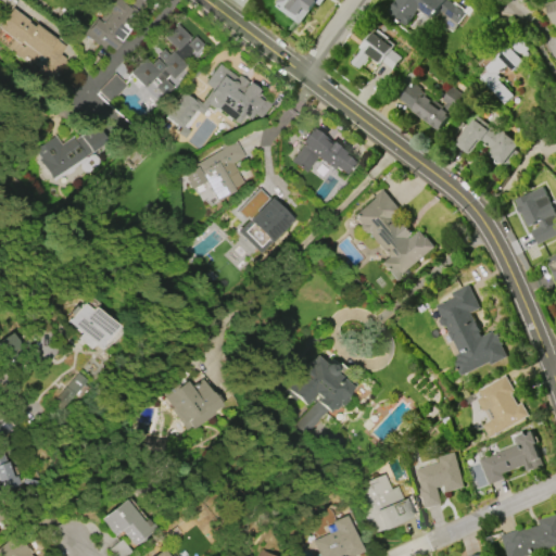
[(81,35),(93,19),(101,24),(109,13),(104,10),(112,0),(119,0),(124,3),(126,0),(144,0),(147,1),(136,16),(129,11),(119,24),(127,29),(118,41),(118,42),(113,51),(106,47),(104,50),(98,45),(97,46),(81,35)]
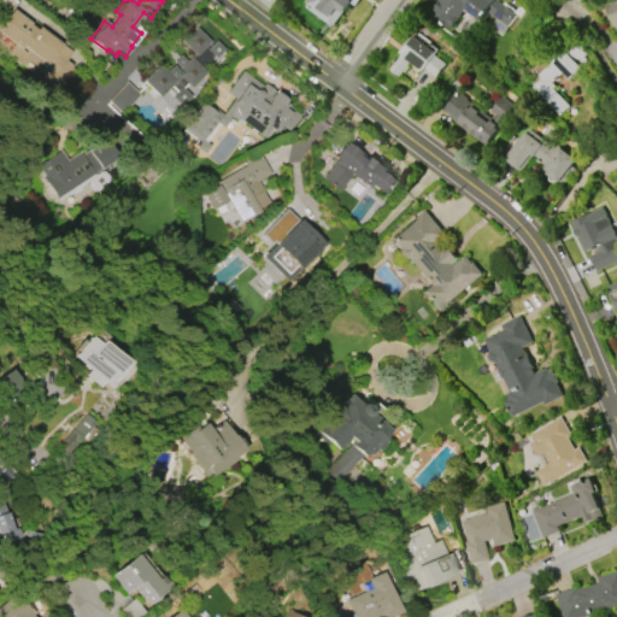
[(359,0),(356,6),(352,3),(334,28),(310,11),(312,7),(305,3),(306,0),(359,0)]
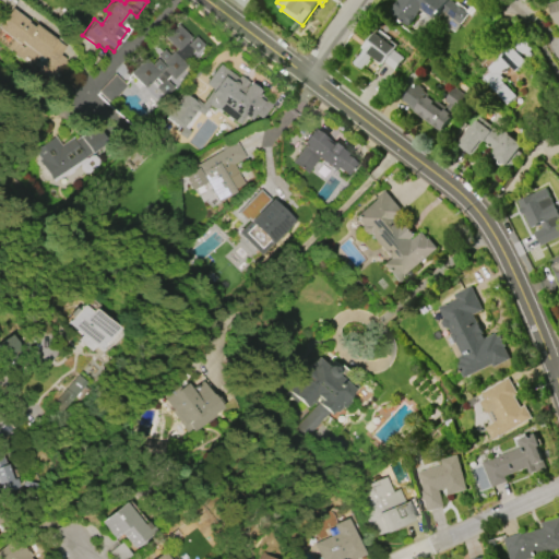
[(451,0),(470,13),(461,25),(442,10),(436,19),(424,10),(411,26),(392,12),(401,0),(451,0)]
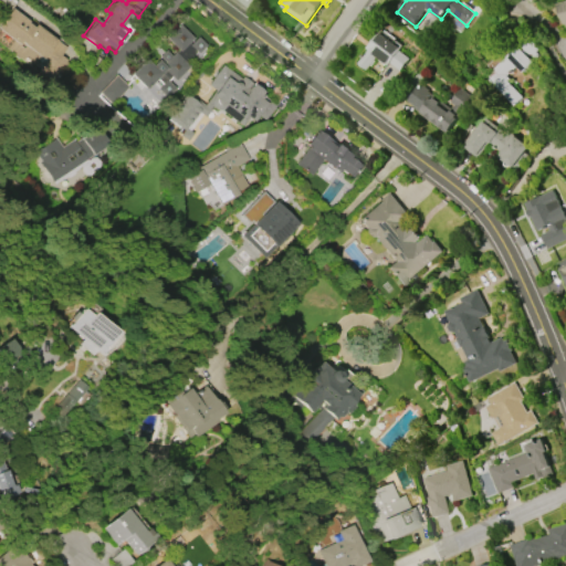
[(38,73),(41,70),(33,63),(30,67),(19,59),(18,60),(9,52),(10,52),(6,49),(12,41),(0,30),(0,23),(11,9),(29,22),(28,23),(33,28),(35,24),(66,49),(60,56),(66,61),(65,62),(69,65),(54,85),(49,81),(48,81),(38,73)]
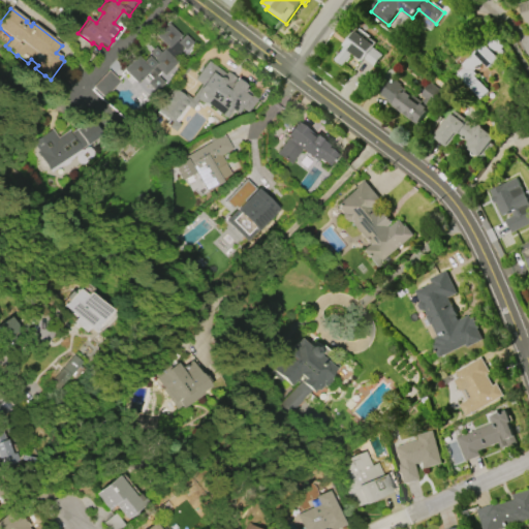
[(121,70),(135,55),(143,62),(149,55),(148,54),(154,48),(159,53),(162,49),(164,51),(167,48),(156,36),(167,25),(180,36),(175,40),(183,48),(173,59),(176,62),(164,75),(160,71),(156,75),(164,84),(156,92),(142,79),(135,85),(121,70)]
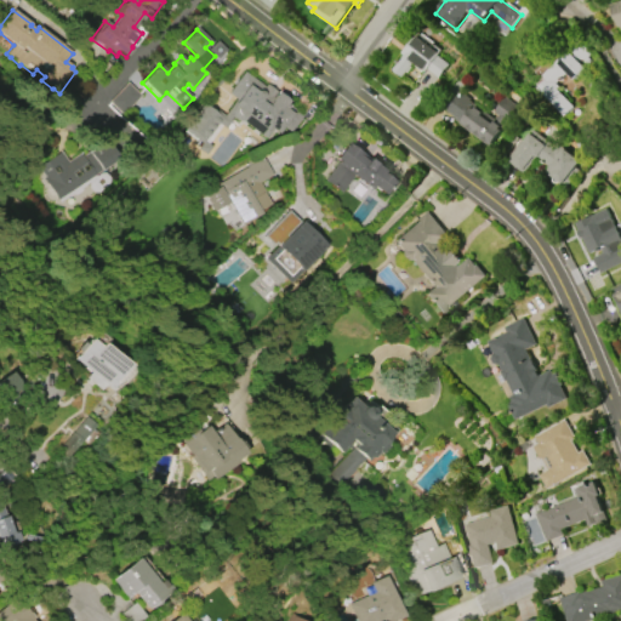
[(449,64),(438,79),(427,70),(426,72),(414,63),(410,68),(412,69),(408,74),(406,73),(403,78),(392,70),(403,56),(402,55),(415,36),(439,53),(437,56),(449,64)]
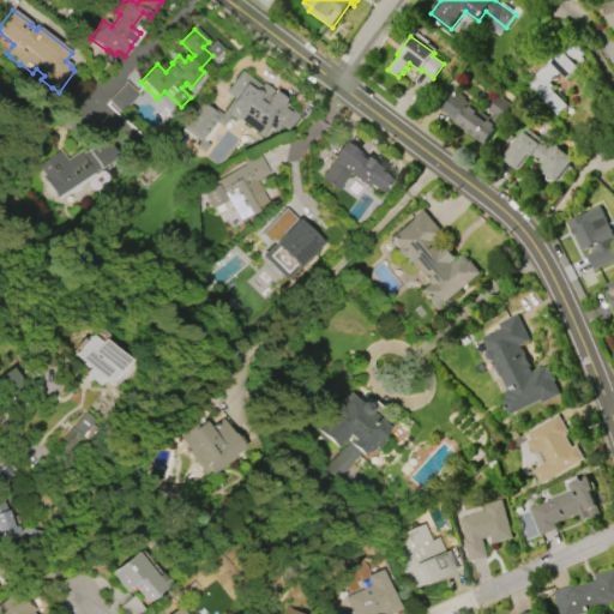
[(559,115),(531,88),(540,79),(536,76),(571,41),(585,55),(576,65),(578,67),(565,80),(559,74),(549,83),(553,86),(551,89),(567,107),(559,115)]
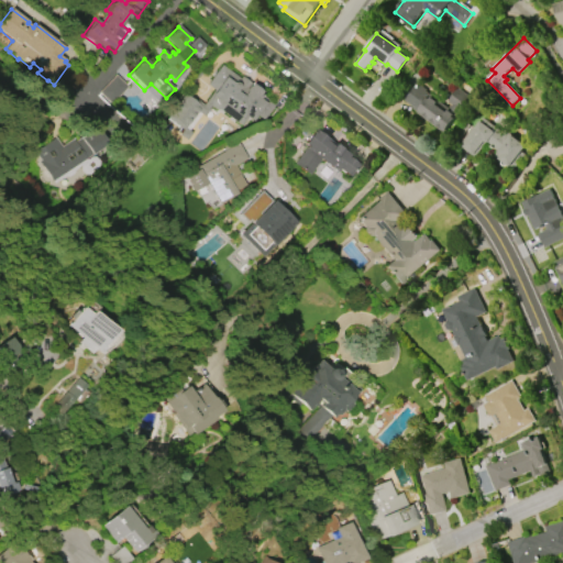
[(262,90),(260,94),(262,95),(261,97),(274,106),(263,120),(256,116),(252,121),(246,118),(241,125),(219,110),(218,110),(217,110),(216,110),(214,110),(213,109),(212,109),(210,107),(209,103),(208,99),(214,90),(207,85),(221,64),(251,84),(252,84),(255,85),(257,86),(258,87),(260,89),(262,90)]
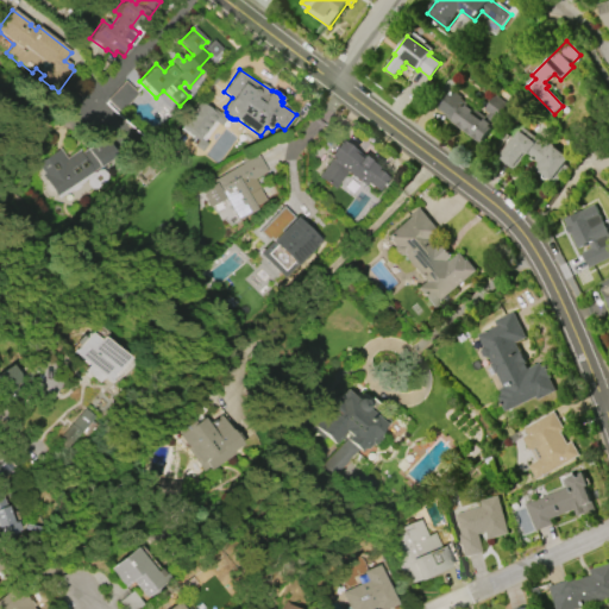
[(495,94),(512,106),(495,129),(493,126),(482,140),(481,139),(479,142),(445,117),(446,115),(432,105),(451,80),(457,85),(451,92),(460,98),(459,99),(485,119),(488,115),(482,111),(495,94)]
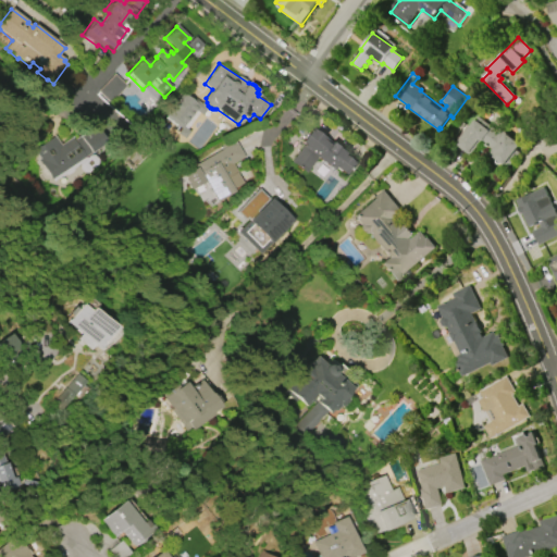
[(109,102),(123,85),(111,75),(97,91),(109,102)]
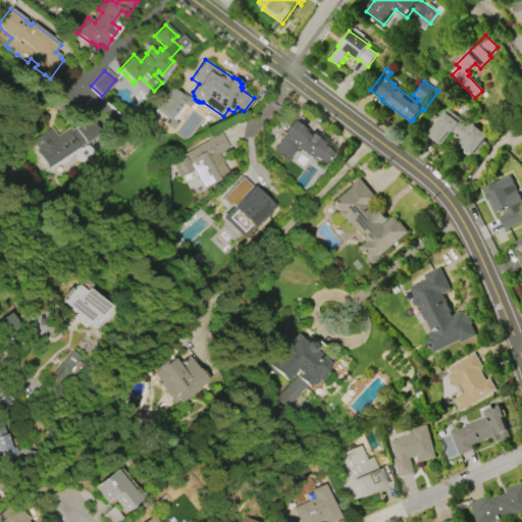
[(170,120),(156,109),(172,88),(187,98),(170,120)]
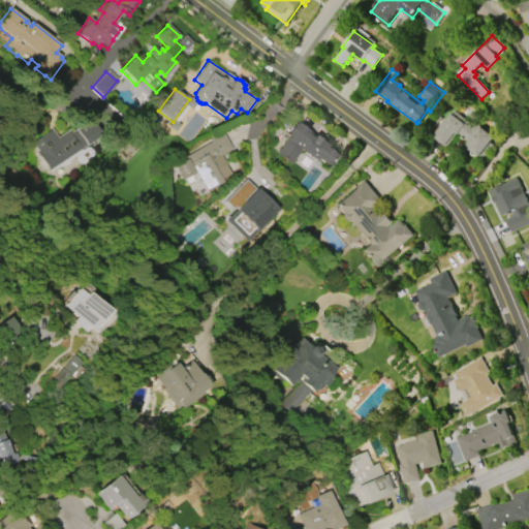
[(449,114),(465,126),(468,123),(470,125),(472,122),(492,137),(489,143),(493,145),(480,160),(464,147),(467,143),(456,134),(444,148),(432,138),(435,133),(427,127),(435,117),(443,122),(449,114)]
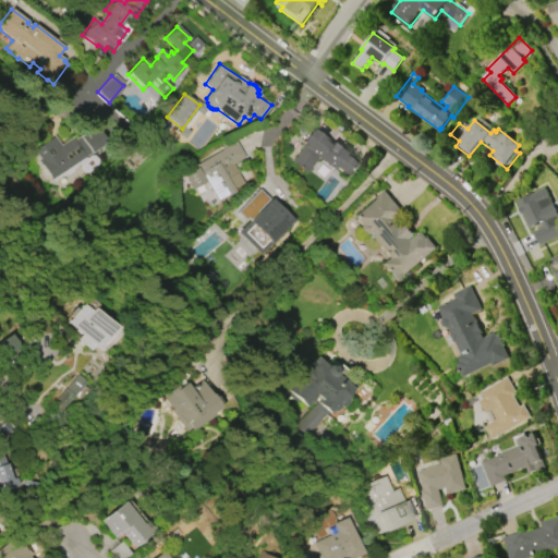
[(80,166),(73,170),(74,171),(56,183),(52,180),(51,181),(39,161),(40,160),(38,156),(35,150),(56,137),(60,145),(72,137),(74,141),(77,138),(76,136),(89,128),(101,146),(85,157),(86,159),(91,156),(94,156),(97,159),(97,165),(88,174),(84,174),(80,170),(80,166)]
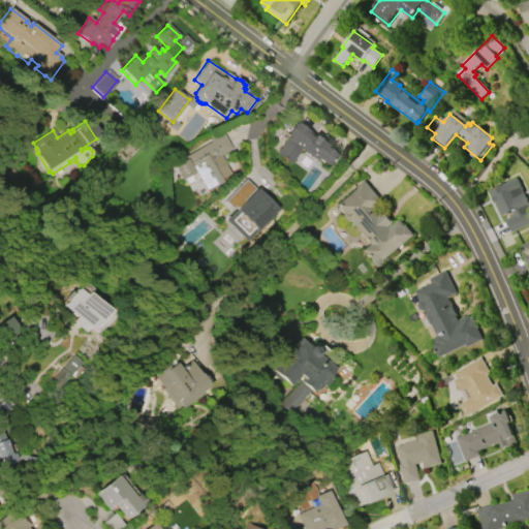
[(288,137),(285,135),(296,121),(329,145),(327,148),(334,153),(325,164),(317,158),(315,161),(300,150),(289,164),(276,154),(288,137)]
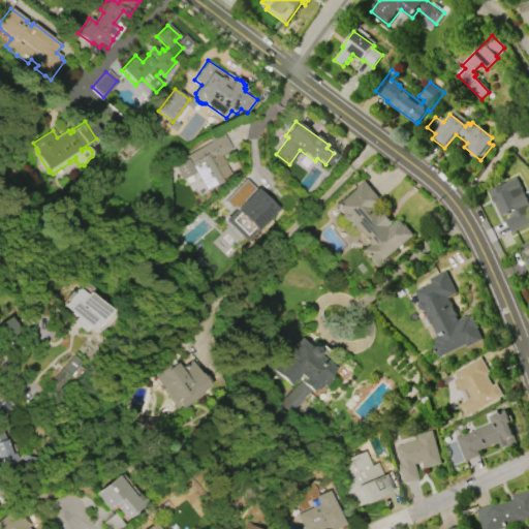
[(230,149),(210,161),(222,182),(206,191),(205,189),(203,190),(192,174),(179,181),(174,172),(176,169),(174,165),(185,159),(183,156),(222,133),(230,149)]
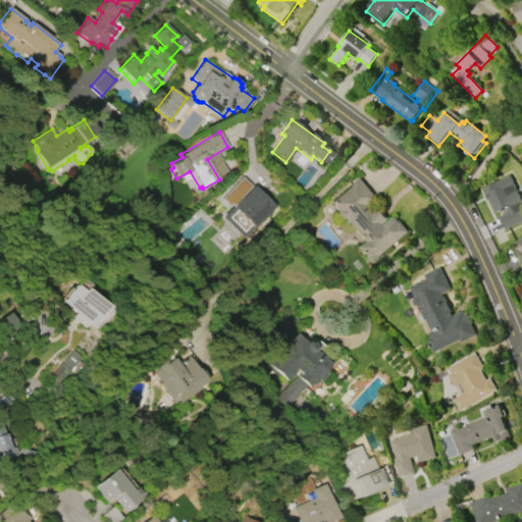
[(496,213),(483,189),(497,181),(497,183),(511,175),(517,187),(516,187),(517,188),(510,191),(517,206),(521,203),(521,221),(513,226),(505,210),(501,212),(500,211),(496,213)]
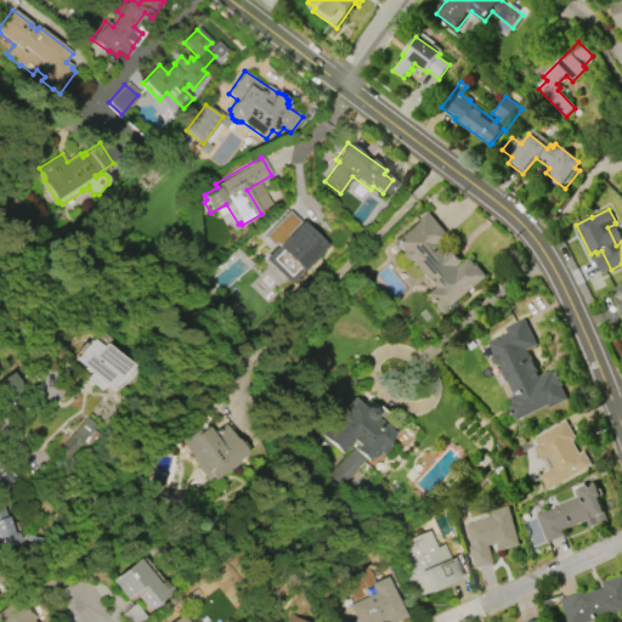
[(395,241),(428,213),(450,237),(440,246),(447,253),(451,249),(462,263),(458,265),(459,267),(470,259),(476,266),(478,266),(487,277),(442,315),(424,294),(433,287),(411,261),(406,261),(401,256),(401,252),(402,250),(395,241)]
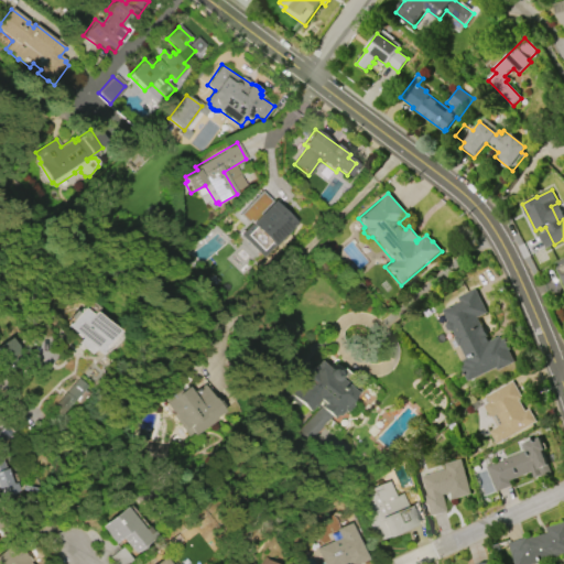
[(274,201),(295,223),(272,245),(251,223),(274,201)]
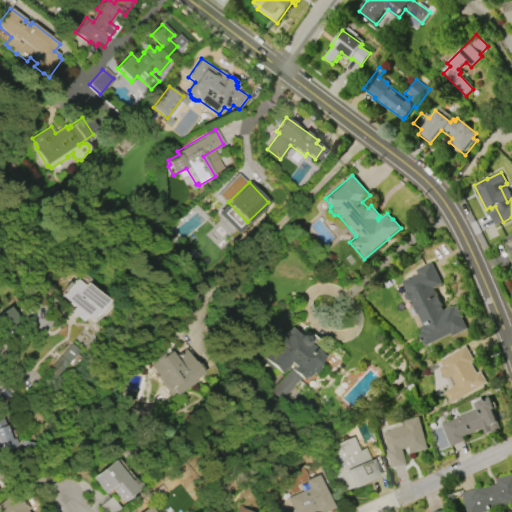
[(511,263),(503,245),(511,240),(511,263)]
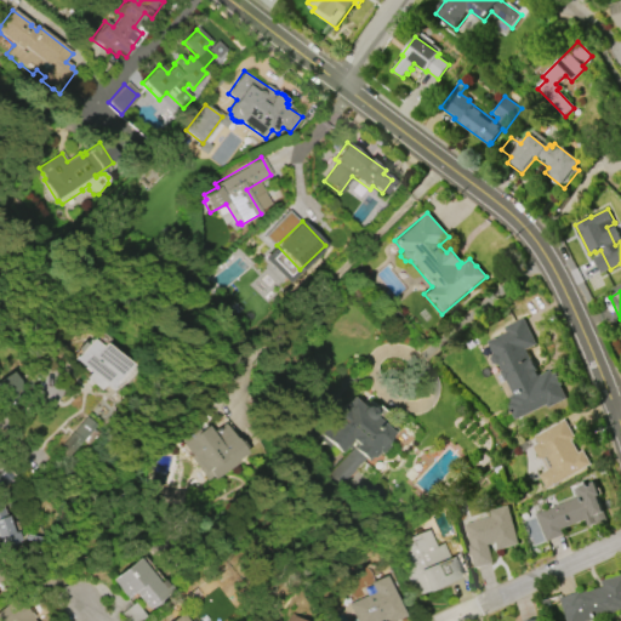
[(503,328),(523,318),(536,345),(525,349),(530,358),(537,371),(536,371),(539,377),(551,371),(552,375),(556,372),(562,385),(559,386),(567,399),(547,409),(546,405),(516,420),(507,404),(512,403),(510,398),(514,394),(507,381),(506,382),(501,371),(499,366),(494,364),(491,359),(494,353),(488,342),(506,332),(503,328)]
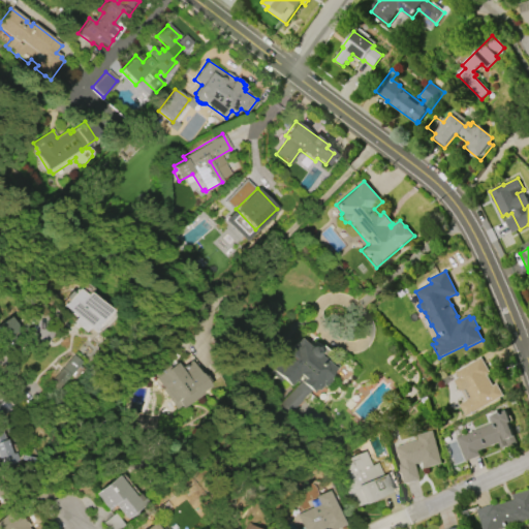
[(91,293),(113,312),(94,333),(89,329),(86,333),(74,323),(78,319),(65,308),(81,289),(88,297),(91,293)]
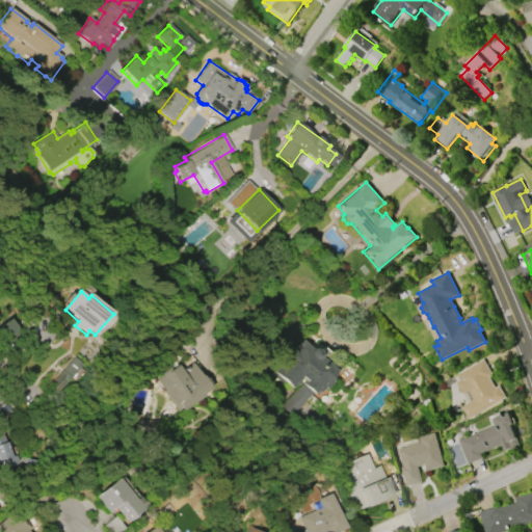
[(273,373),(301,341),(318,355),(323,349),(331,355),(328,358),(341,369),(331,379),(333,384),(328,389),(322,389),(318,393),(318,392),(314,396),(313,394),(302,405),(293,397),(304,383),(300,379),(292,389),(273,373)]
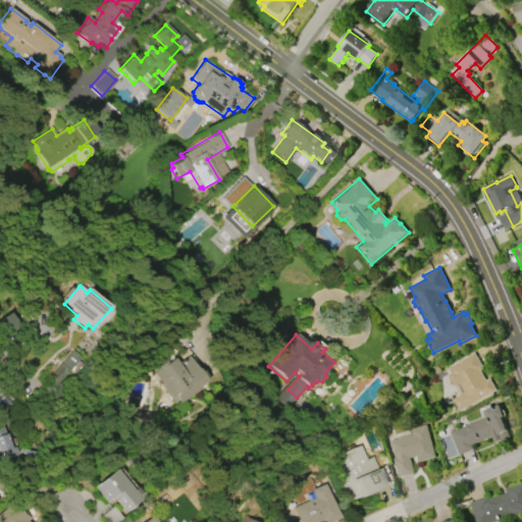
[(175,401),(153,365),(176,351),(179,356),(191,349),(200,363),(202,365),(205,365),(208,370),(208,372),(210,375),(201,380),(203,383),(175,401)]
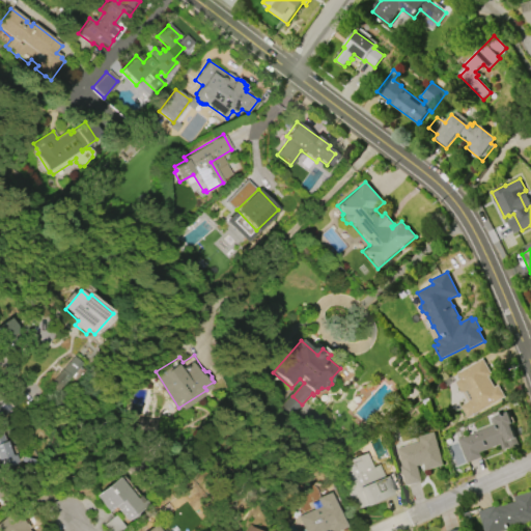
[(82,364),(59,391),(52,384),(75,358),(82,364)]
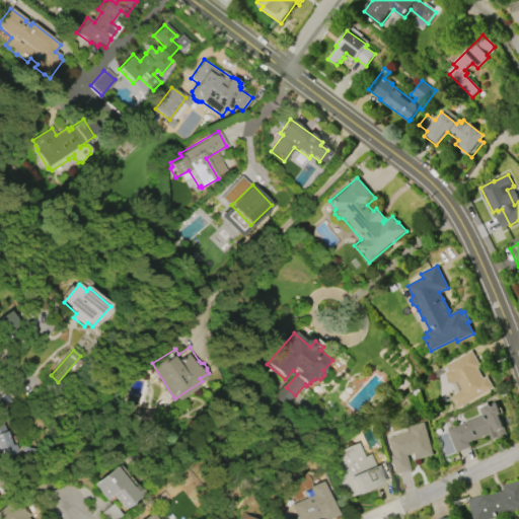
[(447,366),(470,352),(478,366),(475,368),(483,379),(486,377),(493,388),(457,409),(450,397),(458,393),(452,384),(451,384),(445,374),(450,371),(447,366)]
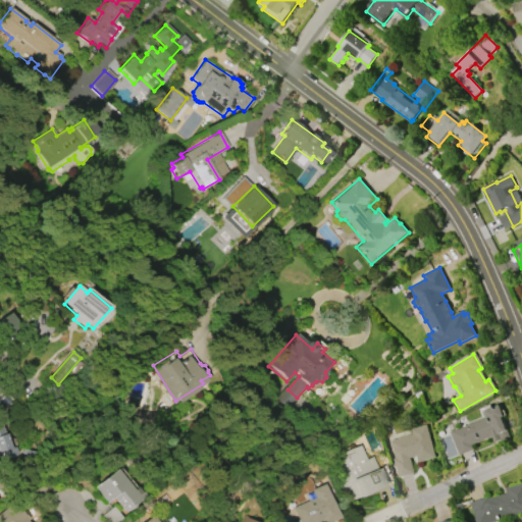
[(461,456),(451,432),(487,417),(485,411),(500,405),(505,417),(503,418),(512,437),(502,441),(501,440),(494,442),(492,437),(473,446),(474,450),(461,456)]
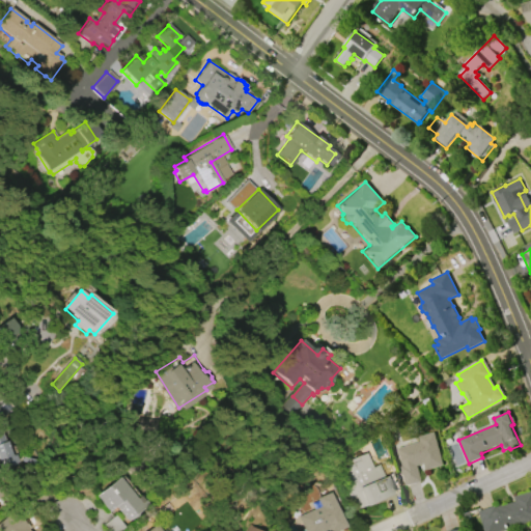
[(400,448),(423,441),(421,436),(435,432),(444,465),(427,469),(425,464),(421,465),(425,480),(411,484),(400,448)]
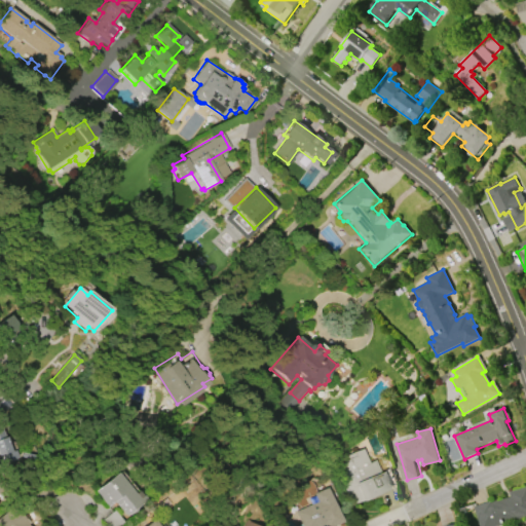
[(0,430),(4,429),(11,451),(13,450),(16,458),(0,463),(0,430)]
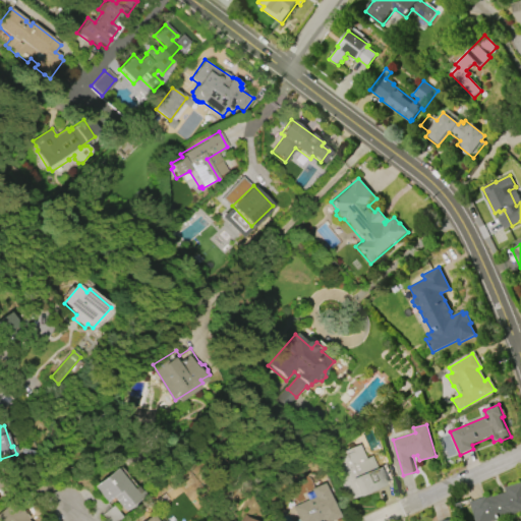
[(344,452),(359,445),(365,459),(370,456),(384,485),(350,500),(348,495),(345,497),(340,484),(344,482),(334,461),(346,456),(344,452)]
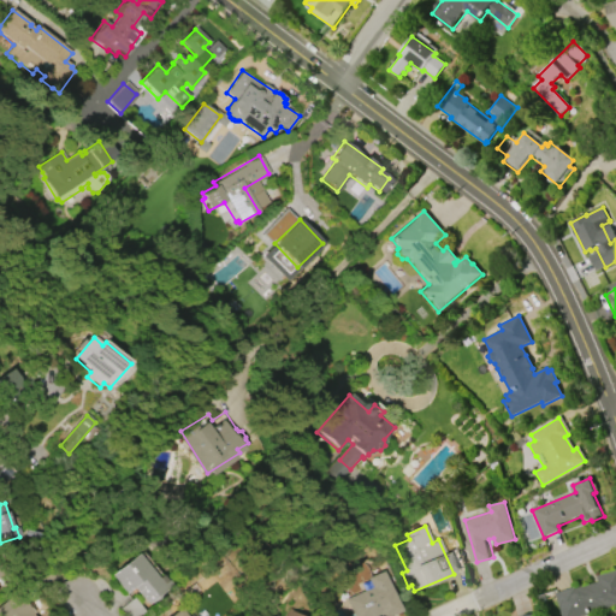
[(128,593),(113,575),(142,554),(166,585),(171,581),(175,586),(149,605),(135,587),(128,593)]
